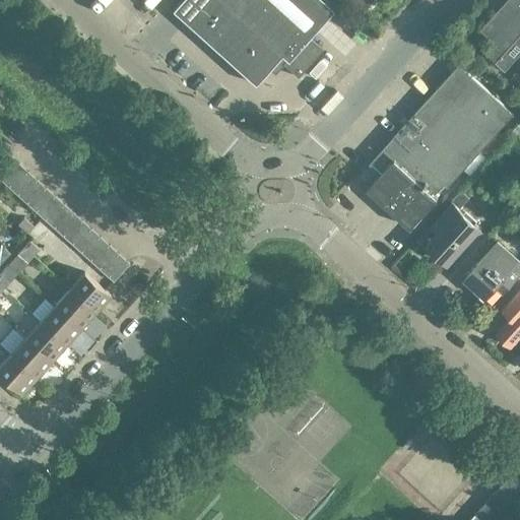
[(323,0),(180,0),(172,9),(255,84),(278,59),(297,77),(322,49),(309,37),(333,9),(323,0)]
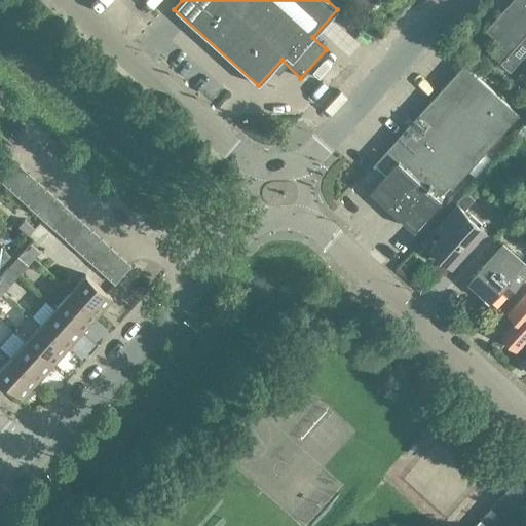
[(525,0),(512,0),(486,30),(497,40),(488,50),(512,72),(525,54),(525,0)]
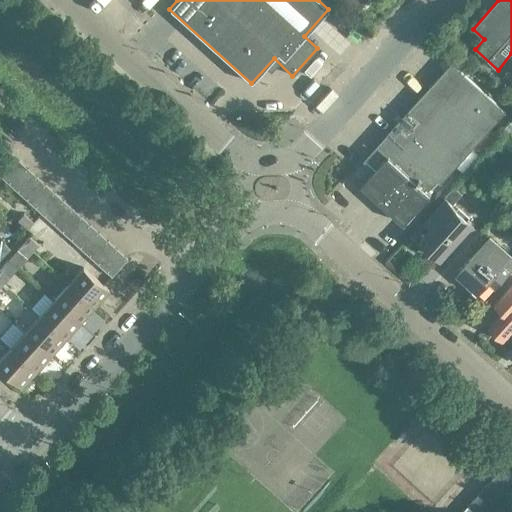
[(388,134),(389,136),(400,146),(391,156),(390,155),(363,184),(406,223),(433,194),(429,190),(438,180),(442,183),(507,111),(453,62),(388,134)]
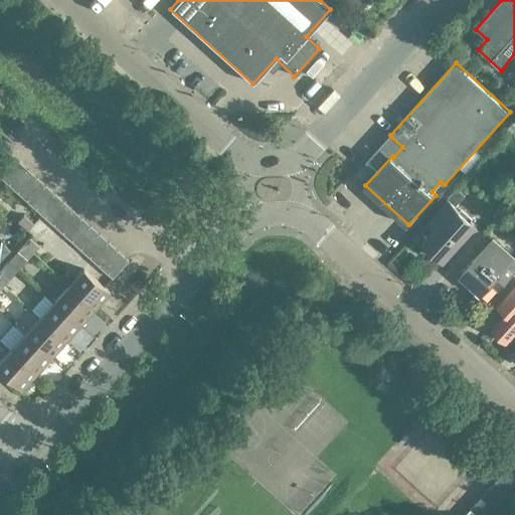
[(0,165),(0,176),(3,179),(19,162),(11,153),(0,165)]
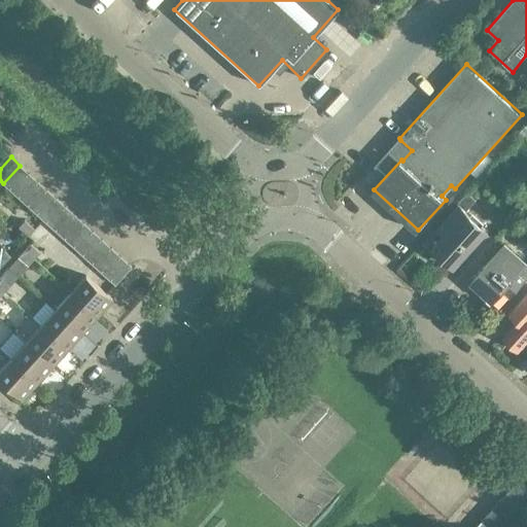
[(3,183),(12,191),(29,174),(20,166),(3,183)]
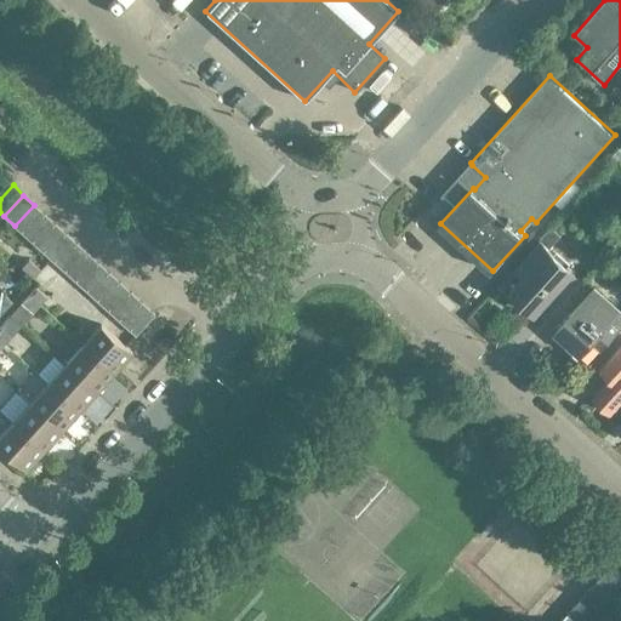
[(15,226),(26,237),(45,215),(34,205),(15,226)]
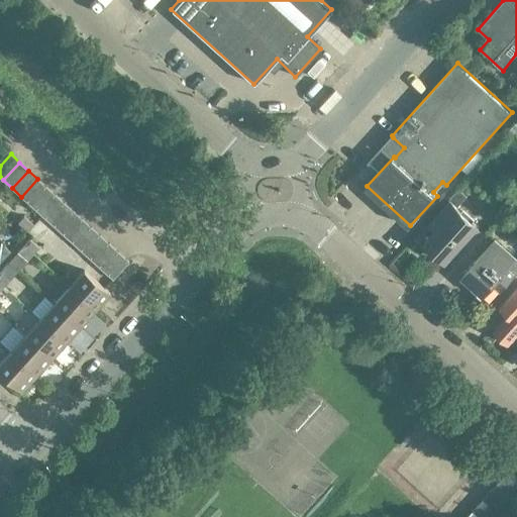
[(21,197),(30,205),(46,187),(37,179),(21,197)]
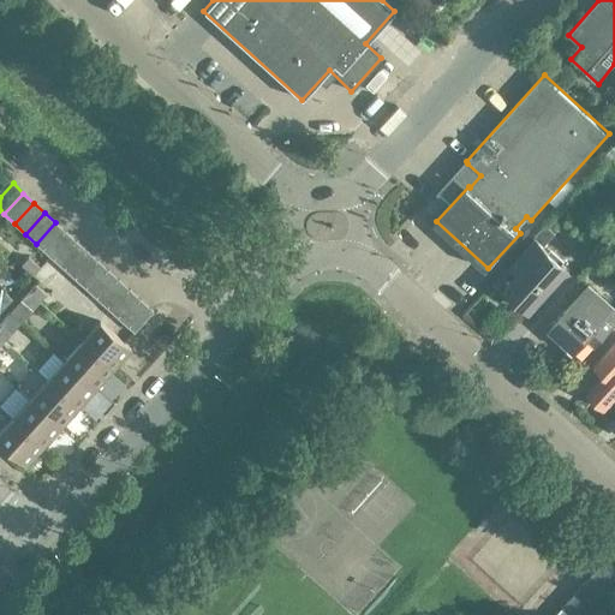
[(36,244),(47,254),(66,232),(55,222),(36,244)]
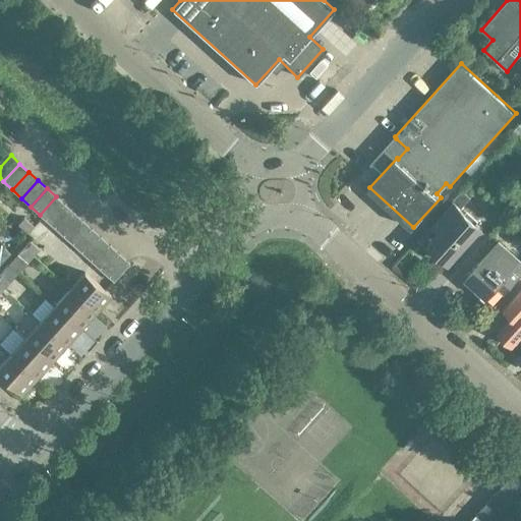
[(40,215),(49,223),(65,205),(56,196),(40,215)]
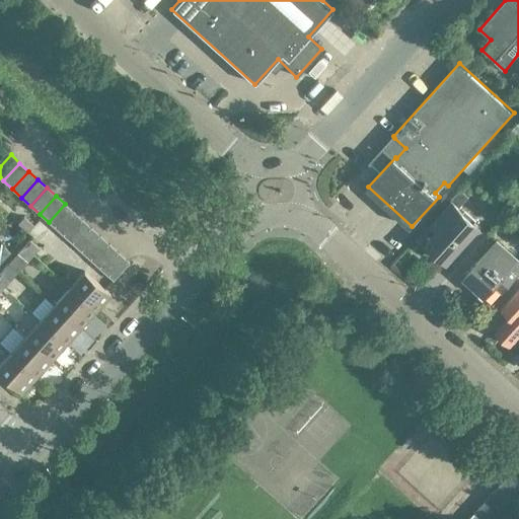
[(448,262),(482,225),(454,201),(432,225),(438,231),(427,242),(448,262)]
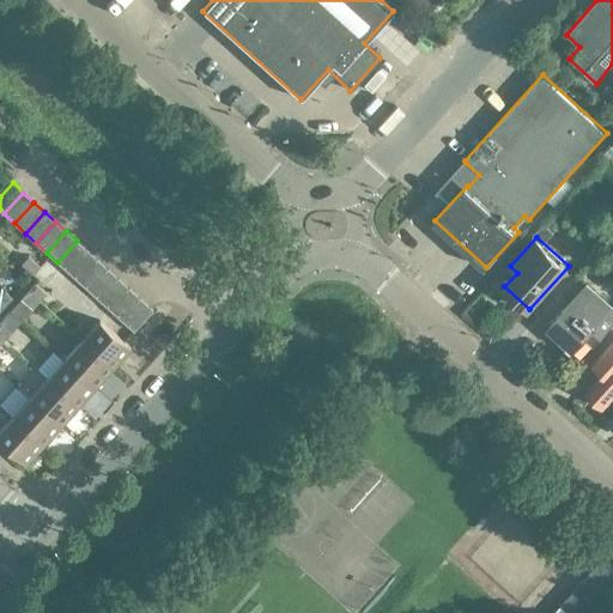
[(58,262),(68,272),(87,250),(77,241),(58,262)]
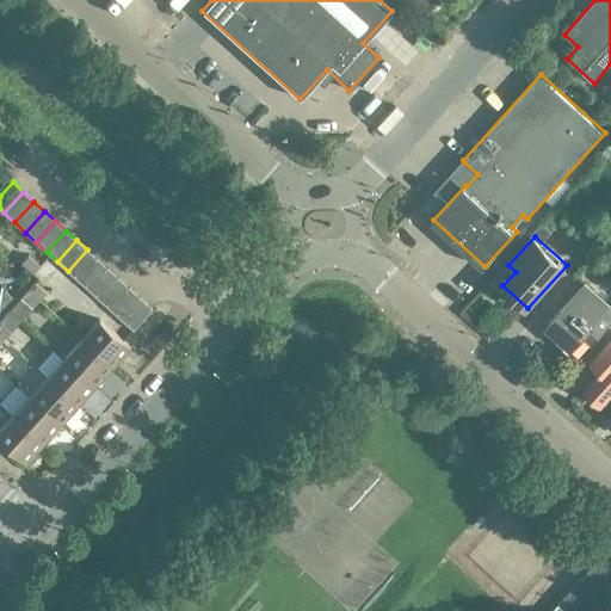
[(68,271),(79,281),(98,259),(87,250),(68,271)]
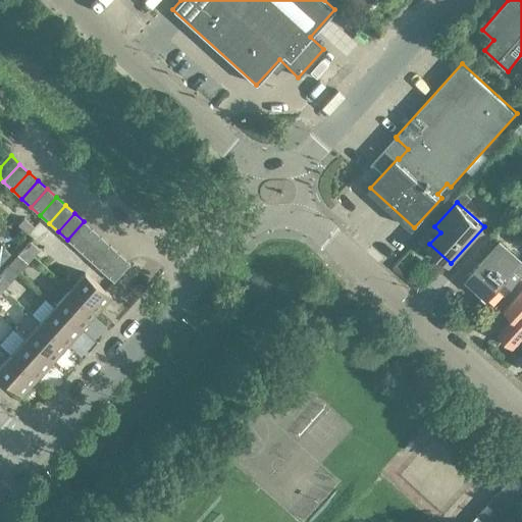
[(18,224),(28,233),(34,226),(24,217),(18,224)]
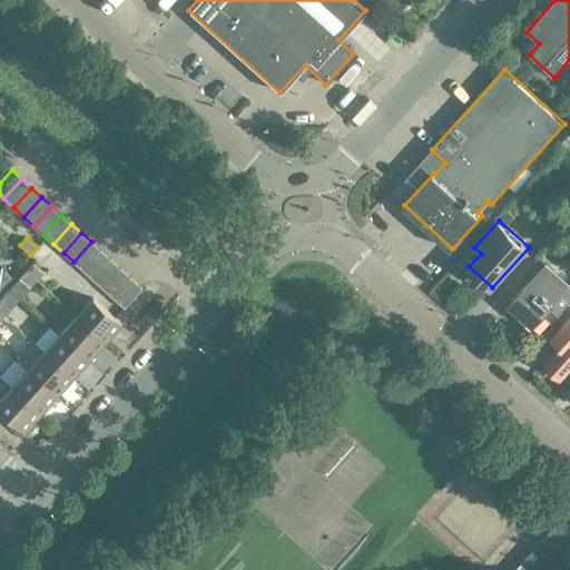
[(74,262),(84,271),(101,252),(91,242),(74,262)]
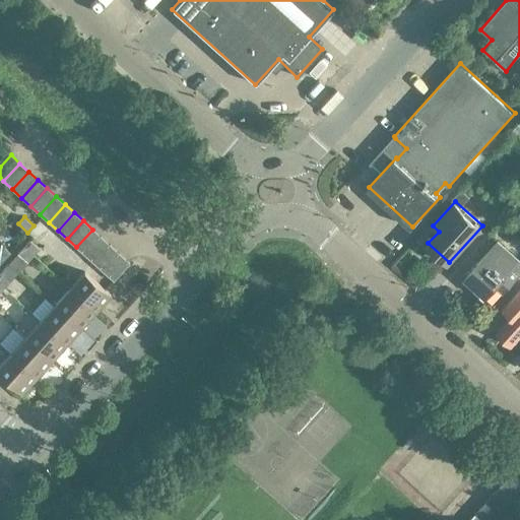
[(92,230),(76,247),(85,255),(102,238),(92,230)]
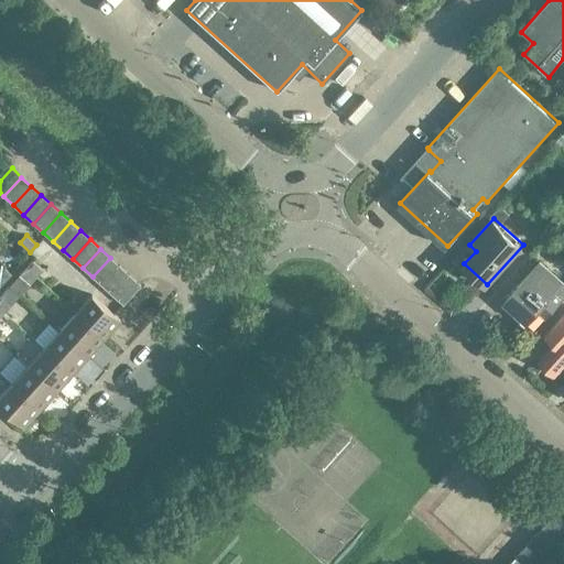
[(120,267),(110,258),(93,277),(102,286),(120,267)]
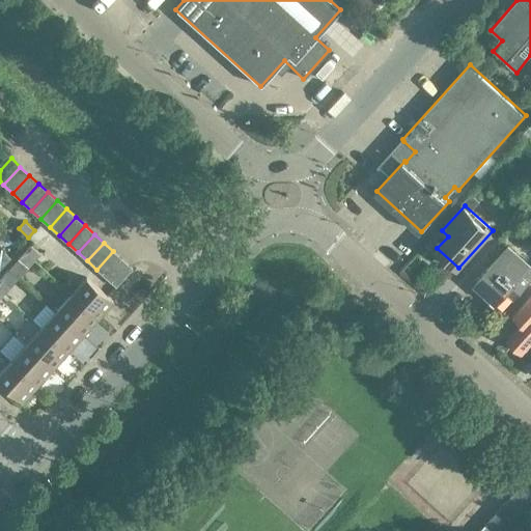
[(24,251),(34,260),(39,254),(30,245),(24,251)]
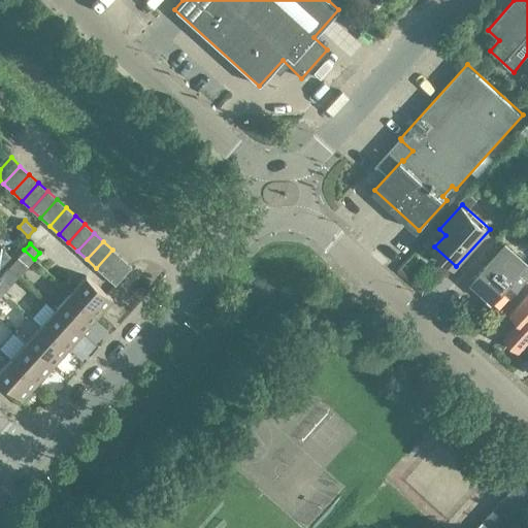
[(509,298),(527,277),(527,263),(506,243),(472,282),(494,301),(502,293),(509,298)]
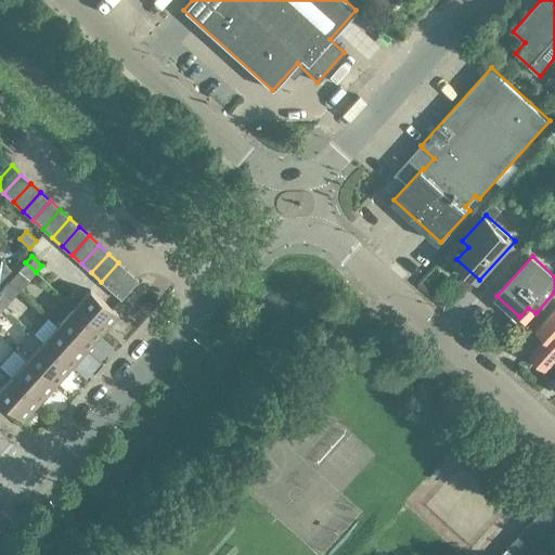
[(0,259),(0,271),(4,275),(11,269),(0,260),(0,259)]
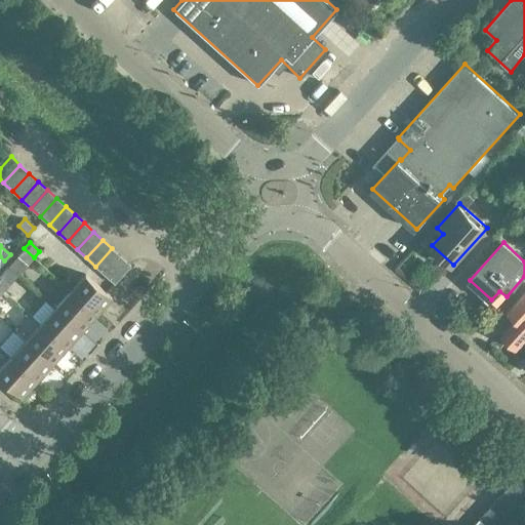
[(24,248),(17,255),(28,264),(34,257),(24,248)]
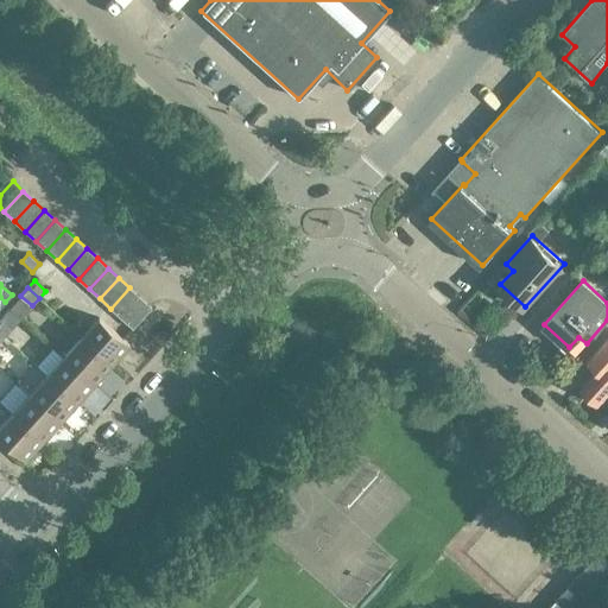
[(111,309),(121,318),(140,297),(130,287),(111,309)]
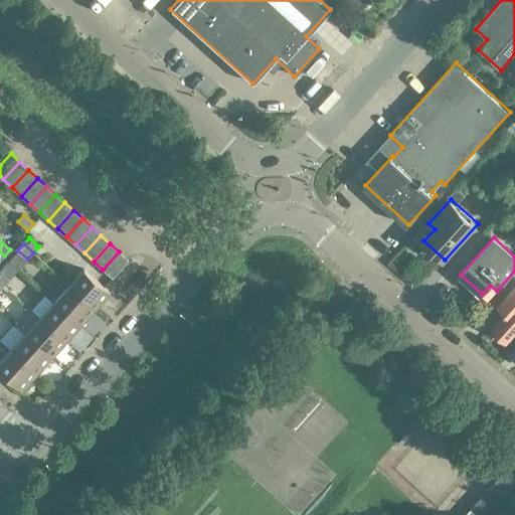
[(119,251),(103,270),(112,278),(128,260),(119,251)]
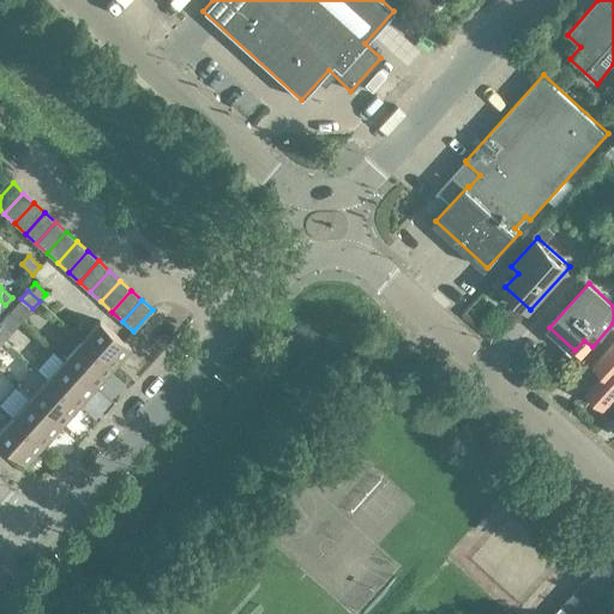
[(100,320),(82,339),(113,367),(131,348),(100,320)]
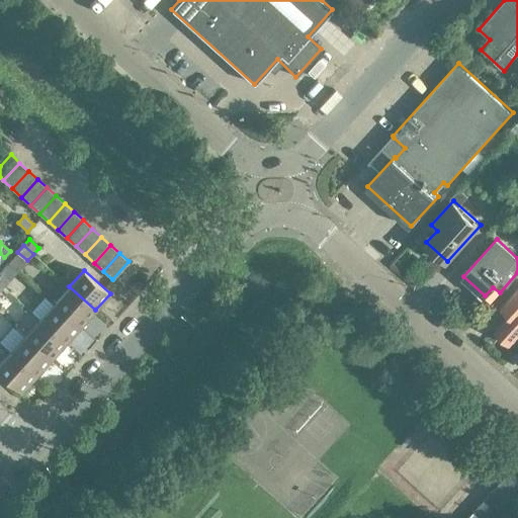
[(0,283),(3,286),(9,280),(0,271),(0,283)]
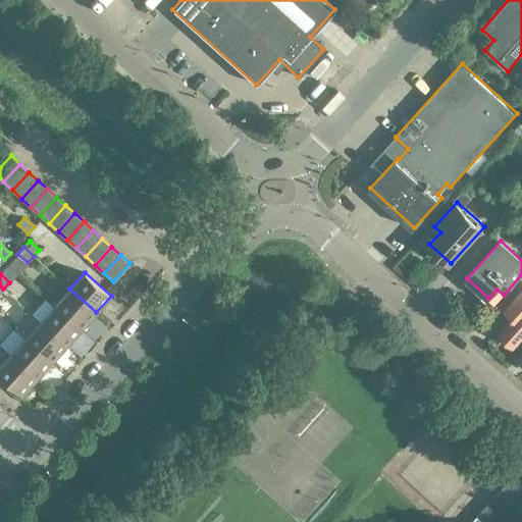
[(69,289),(55,305),(82,328),(96,312),(69,289)]
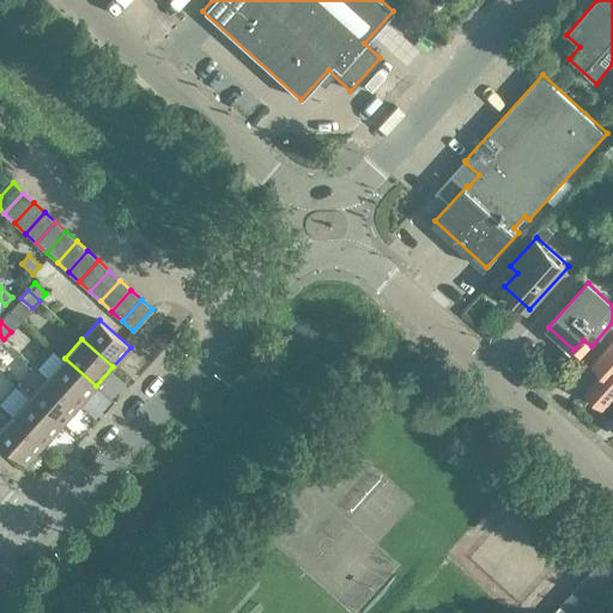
[(612,343),(594,364),(604,371),(587,390),(605,406),(612,396),(612,343)]
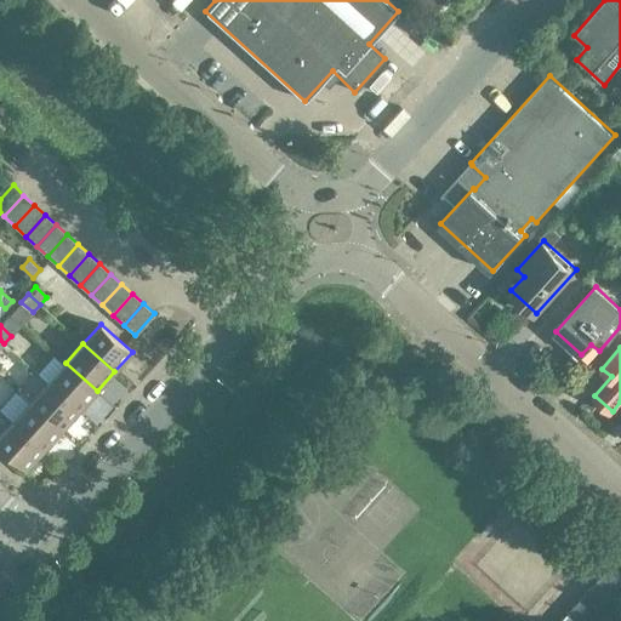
[(66,363),(47,383),(79,411),(97,391),(66,363)]
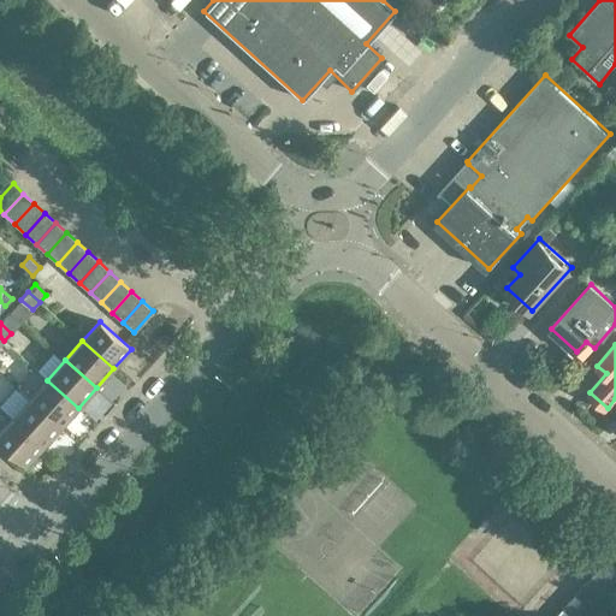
[(78,408),(47,380),(36,369),(19,390),(30,400),(60,427),(78,408)]
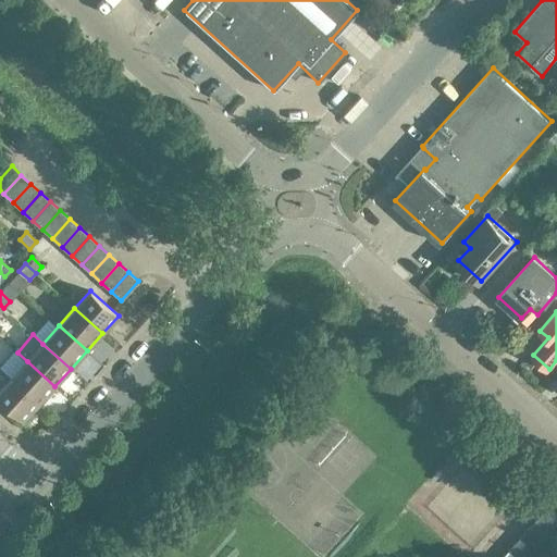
[(27,361),(11,379),(39,404),(54,386),(27,361)]
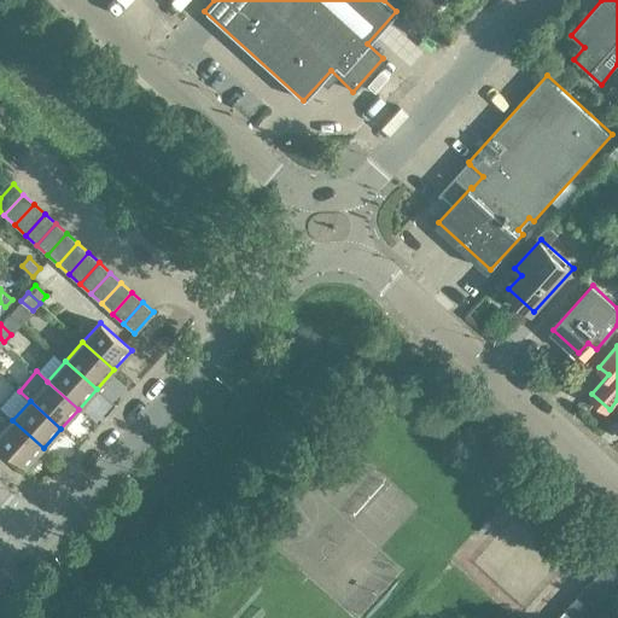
[(12,420),(0,433),(0,444),(25,467),(44,448),(12,420)]
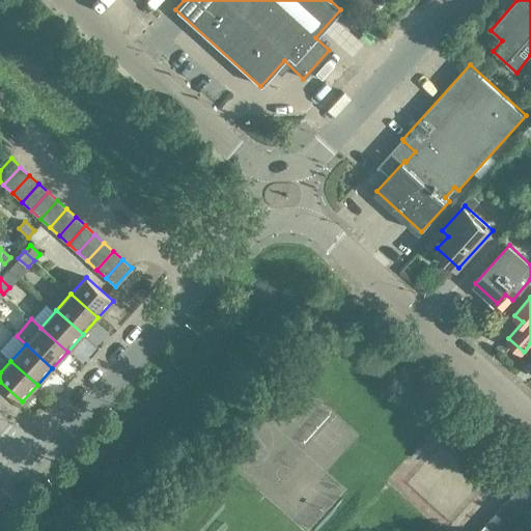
[(530,490),(523,483),(487,523),(479,530),(514,530),(530,513),(530,490)]
